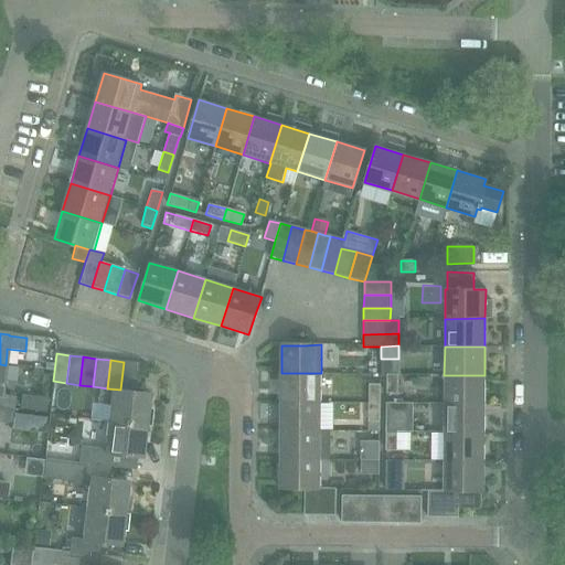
[(134,392),(137,364),(124,362),(120,390),(134,392)]
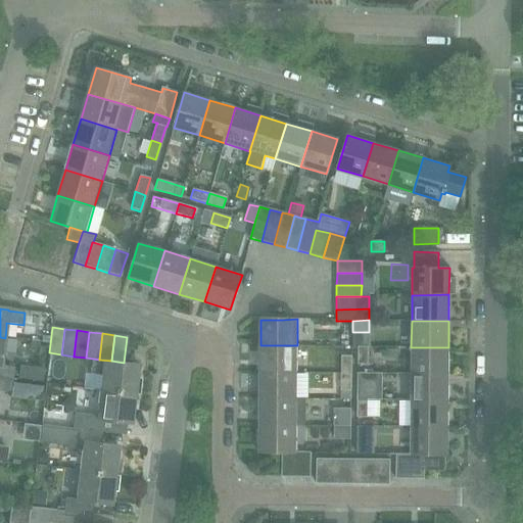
[(2,366),(5,338),(0,337),(0,378),(13,380),(15,368),(2,366)]
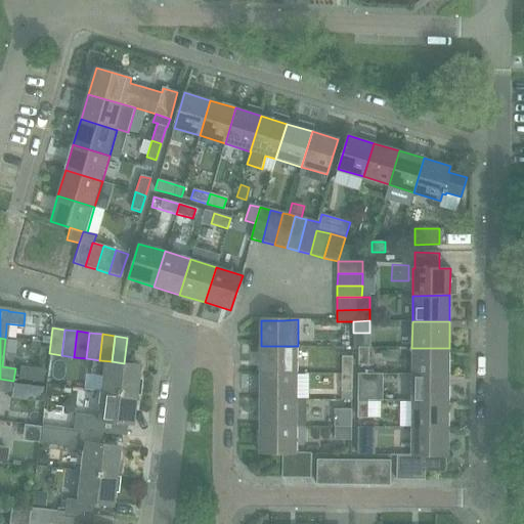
[(261,373),(297,373),(298,346),(261,346),(261,373)]
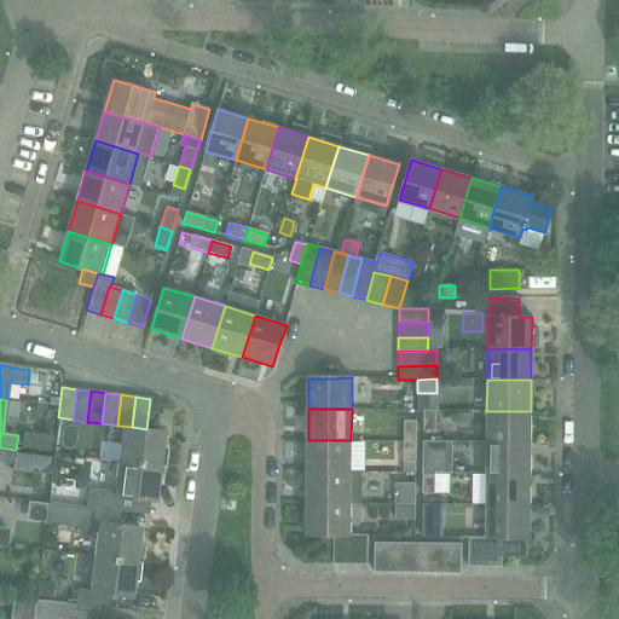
[(435,431),(435,410),(423,410),(422,431),(435,431)]
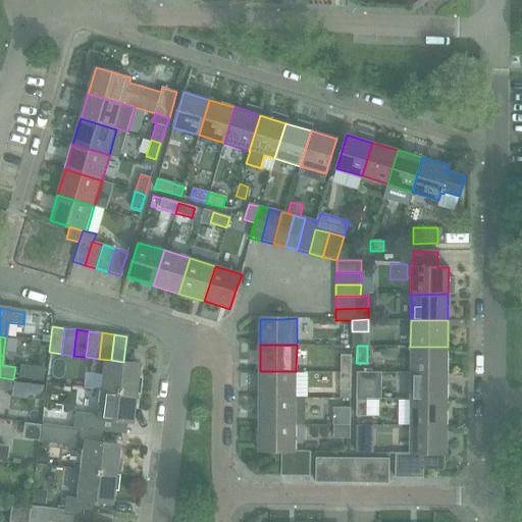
[(410,373),(447,373),(448,347),(410,347),(410,373)]
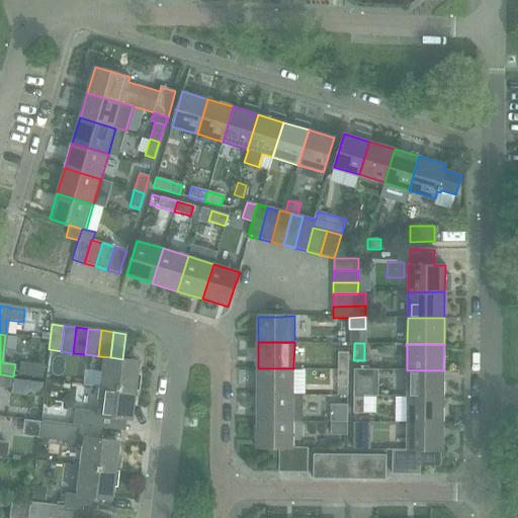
[(337,352),(337,369),(347,369),(347,353),(337,352)]
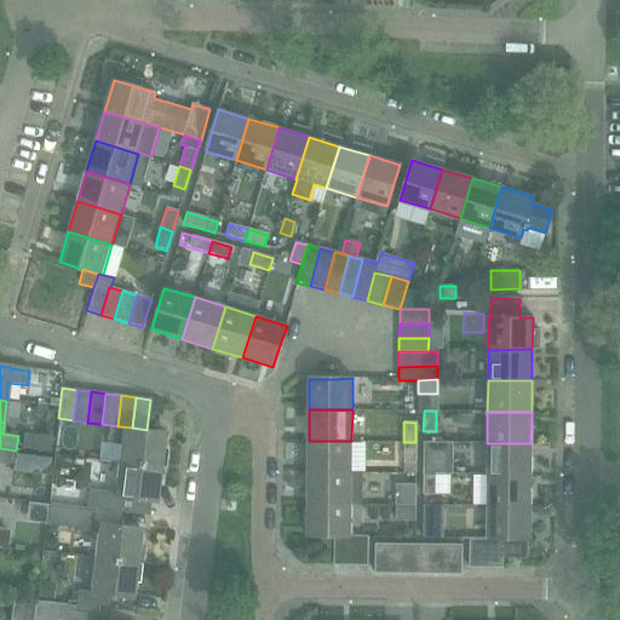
[(158,466),(162,434),(162,431),(147,430),(132,428),(118,426),(110,425),(108,443),(120,445),(118,461),(158,466)]
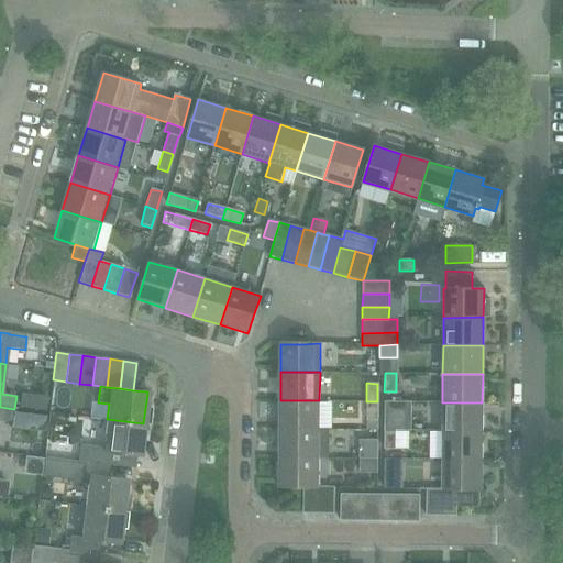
[(279,429),(319,429),(319,400),(280,400),(279,429)]
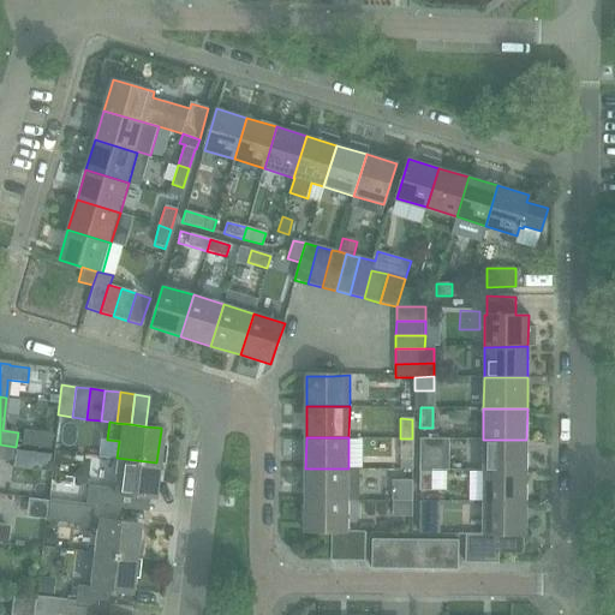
[(400,459),(412,459),(412,439),(400,439),(400,459)]
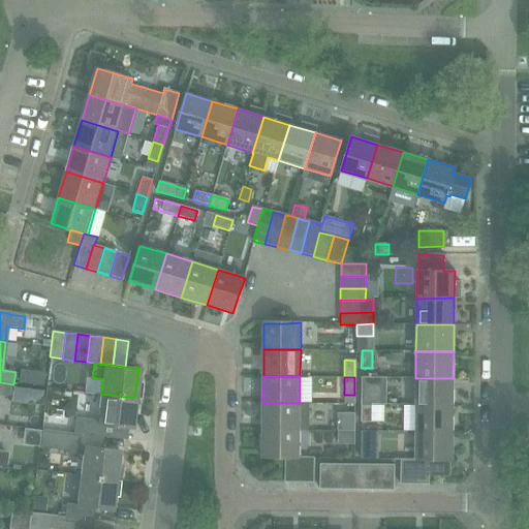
[(387,377),(377,378),(378,410),(389,410),(387,377)]
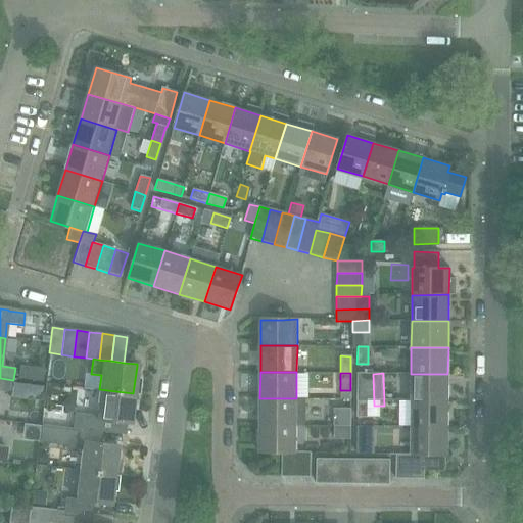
[(447,400),(447,374),(411,374),(411,400),(447,400)]
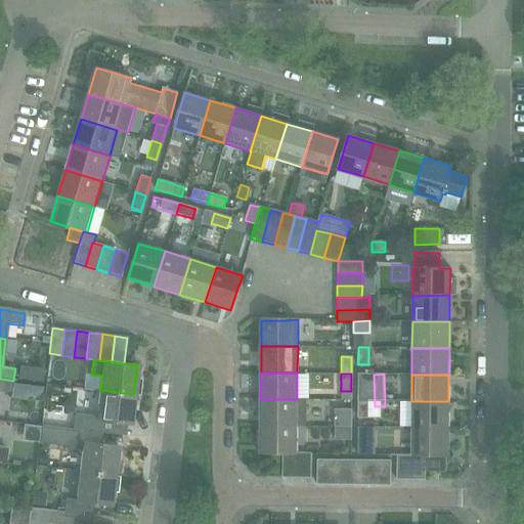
[(0,392),(11,394),(13,381),(0,379),(0,392)]
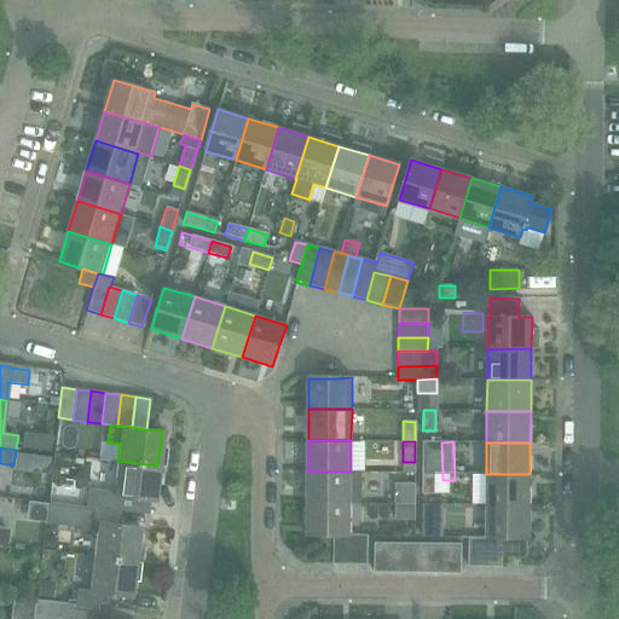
[(422,452),(422,473),(434,473),(434,452),(422,452)]
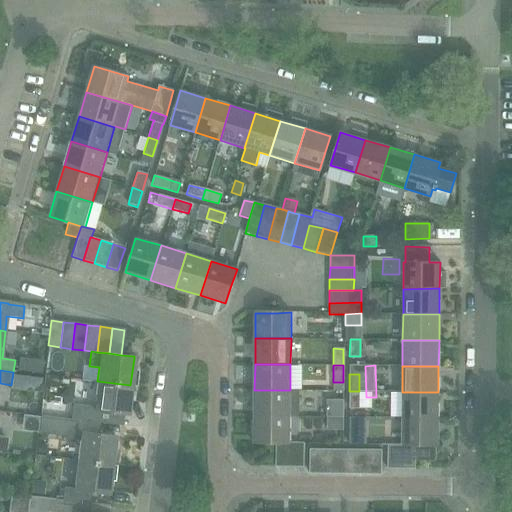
[(127,415),(130,385),(97,381),(93,409),(73,407),(71,419),(98,423),(100,411),(127,415)]
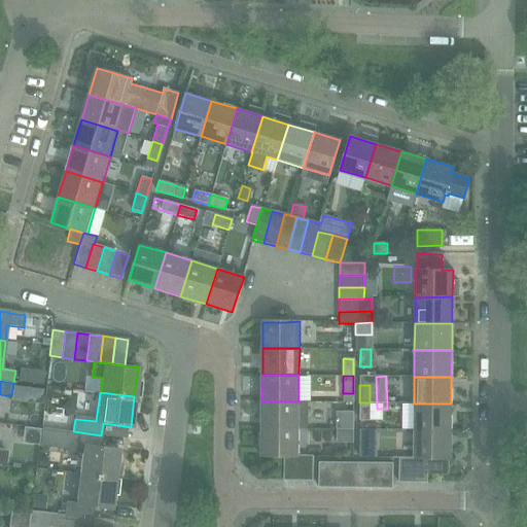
[(261,428),(297,428),(299,401),(261,401),(261,428)]
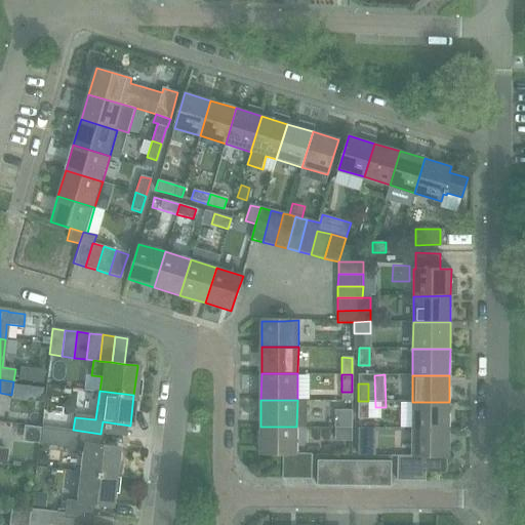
[(368,418),(368,401),(358,401),(358,417),(368,418)]
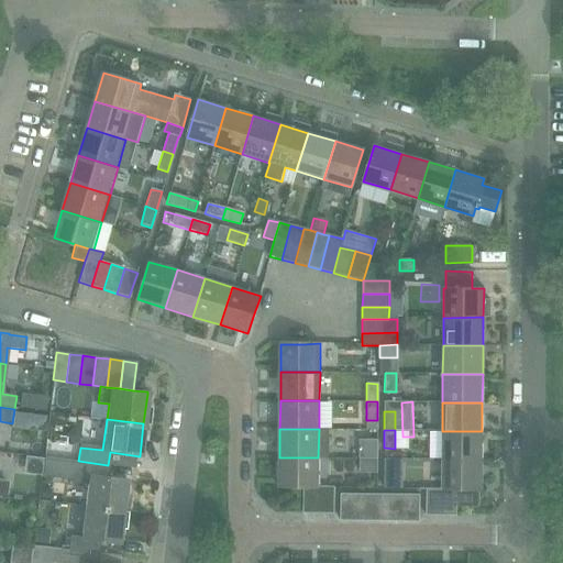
[(482,460),(482,431),(442,431),(442,460),(482,460)]
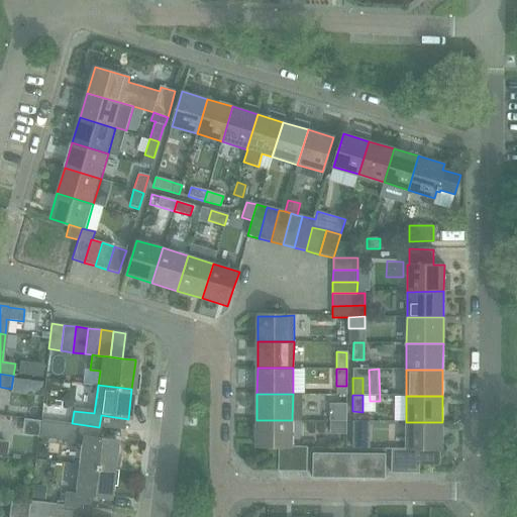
[(336,404),(335,420),(345,420),(346,404),(336,404)]
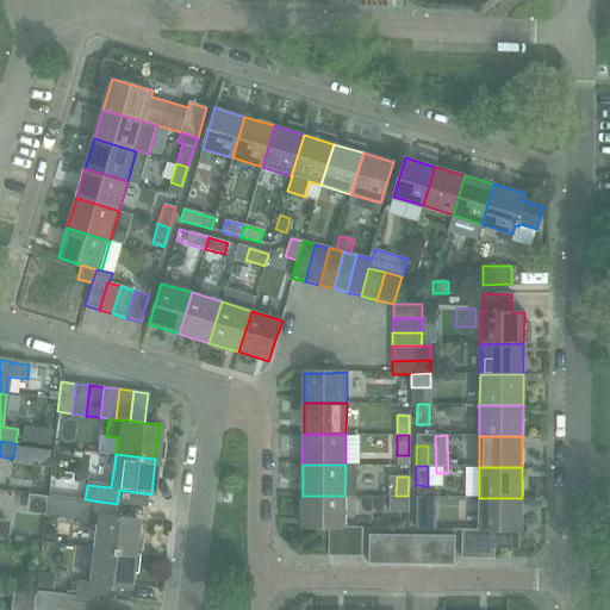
[(116,518),(117,504),(85,499),(49,496),(47,516),(76,520),(75,523),(95,526),(92,549),(132,554),(137,521),(116,518)]
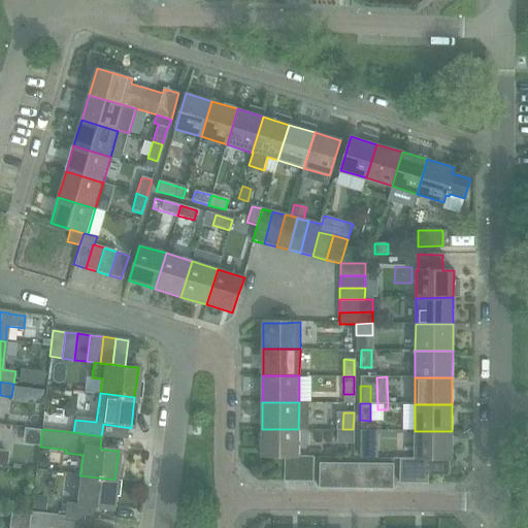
[(285,457),(284,482),(312,482),(312,456),(298,456),(298,429),(262,429),(262,456),(285,457)]
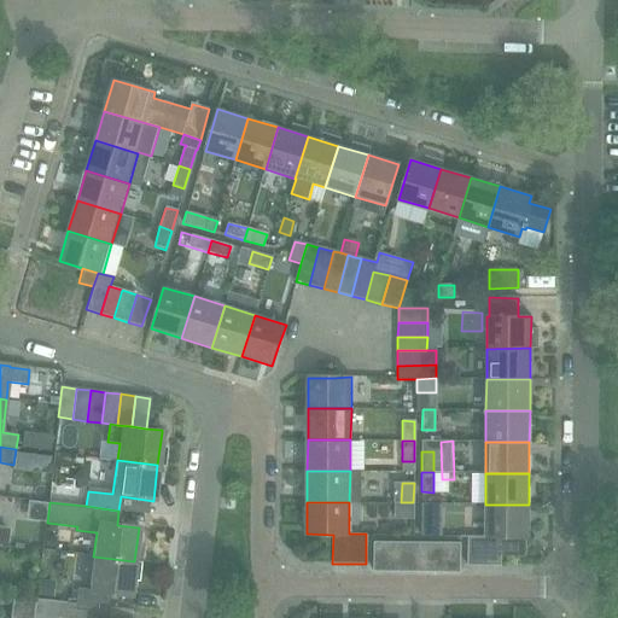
[(528,537),(529,505),(485,505),(485,536),(485,537),(502,537),(528,537)]
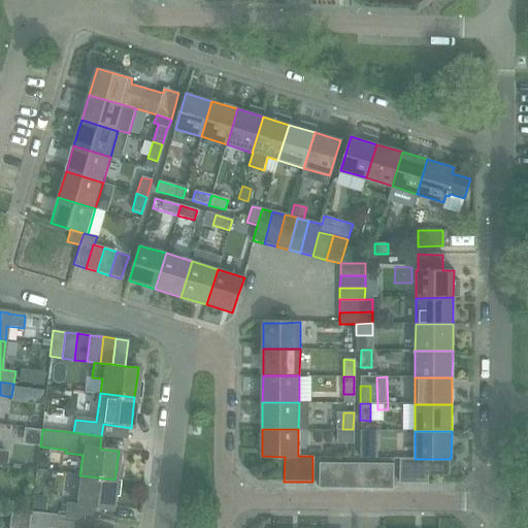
[(400,463),(400,483),(415,483),(415,459),(415,458),(400,458),(400,463)]
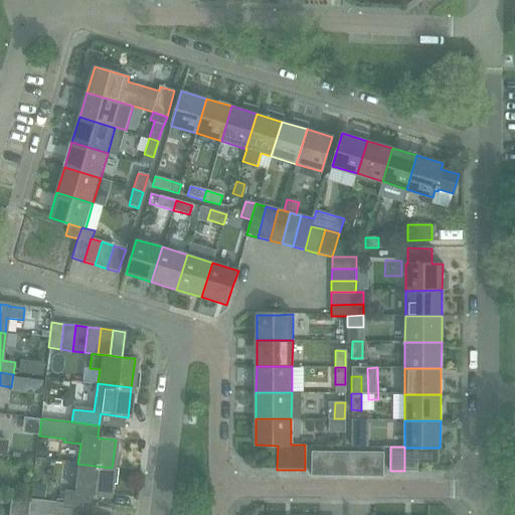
[(418,472),(418,448),(404,448),(404,471),(418,472)]
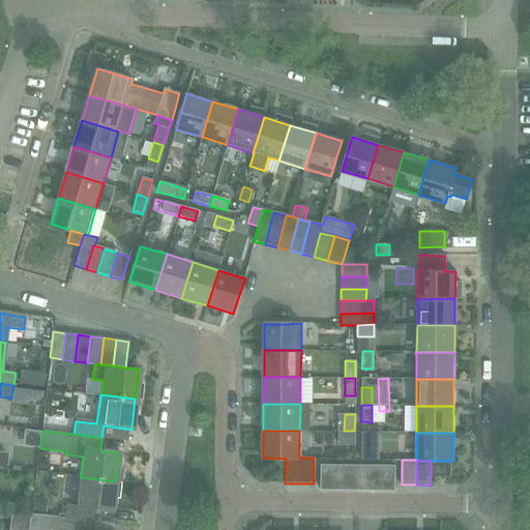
[(320,465),(319,483),(319,490),(331,490),(332,465),(320,465)]
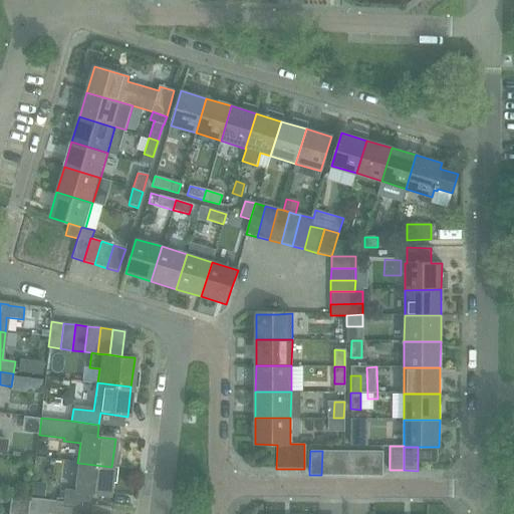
[(333,475),(334,451),(322,451),(321,475),(333,475)]
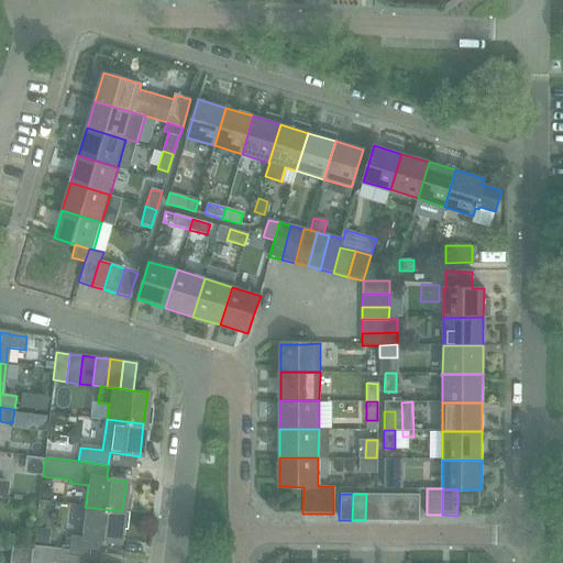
[(379,520),(379,494),(366,494),(365,520),(379,520)]
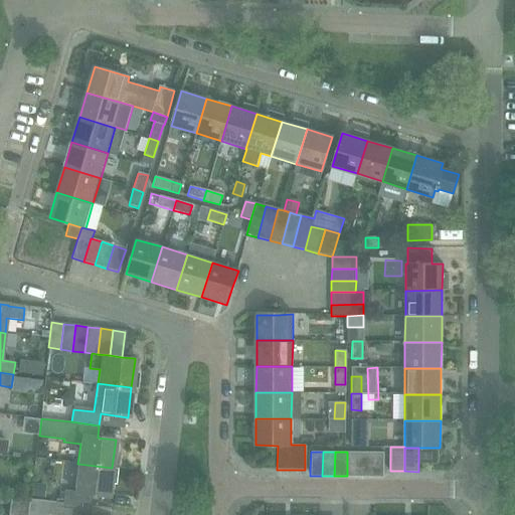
[(359,477),(359,452),(347,452),(347,476),(359,477)]
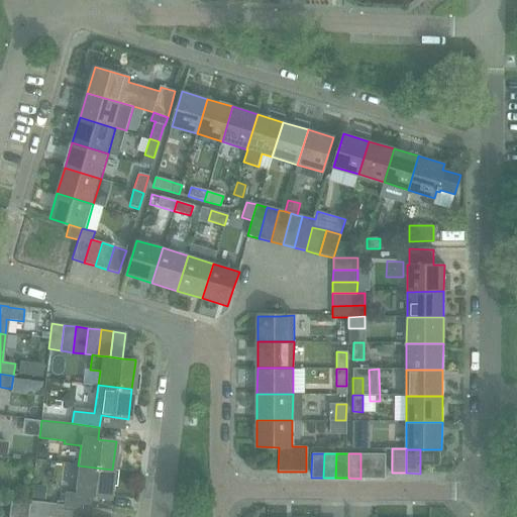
[(373,479),(373,454),(360,453),(360,479),(373,479)]
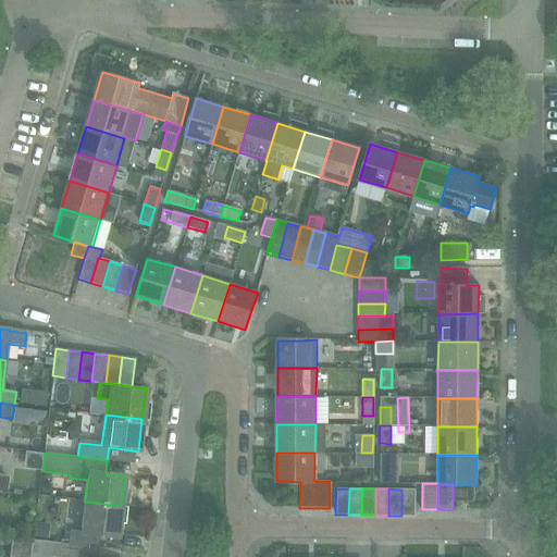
[(415,516),(416,494),(416,490),(401,490),(401,516),(415,516)]
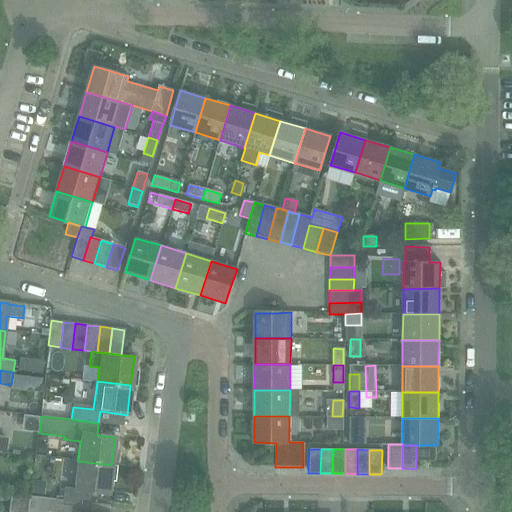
[(111,465),(77,461),(73,489),(64,488),(62,499),(89,503),(90,491),(108,494),(111,465)]
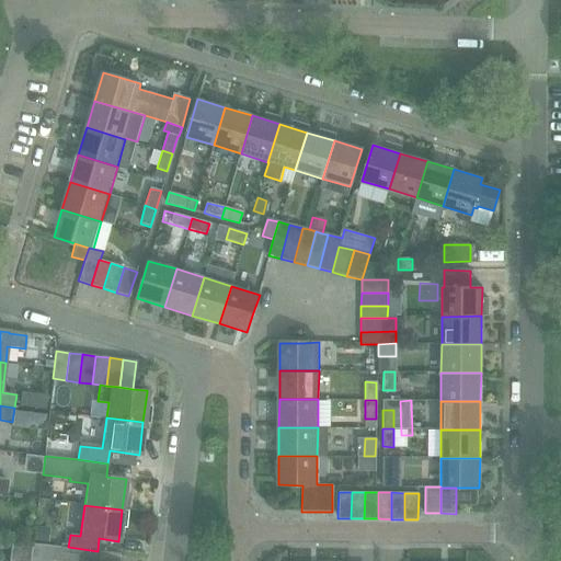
[(35,526),(33,539),(45,540),(46,527),(35,526)]
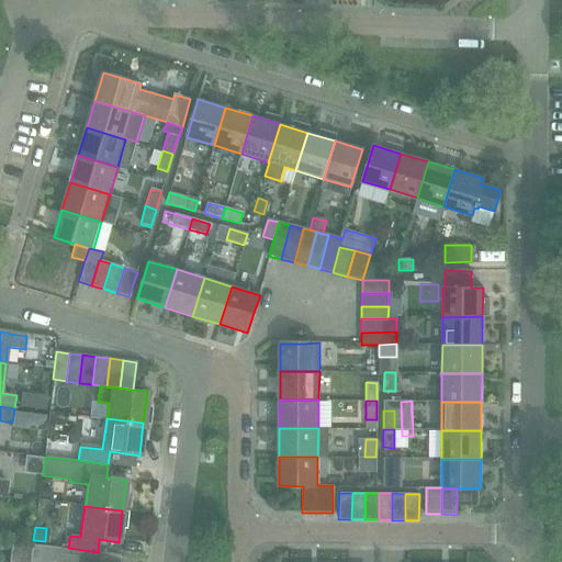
[(96,561),(98,552),(68,548),(68,549),(60,548),(58,561),(96,561)]
